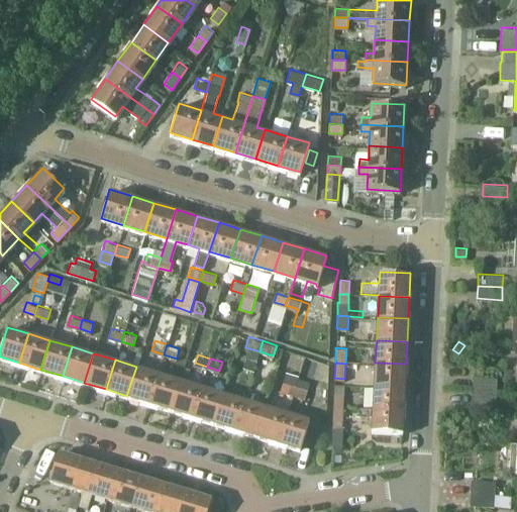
[(375,363),(374,385),(405,386),(406,364),(375,363)]
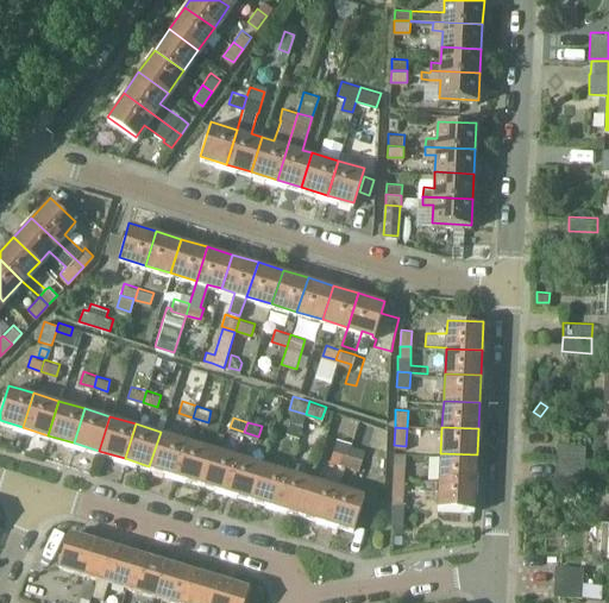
[(161,432),(149,466),(175,473),(186,439),(161,432)]
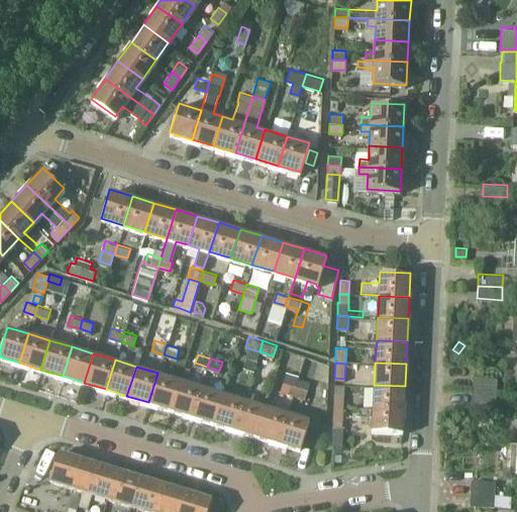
[(286,371),(280,390),(293,394),(296,384),(298,378),(298,377),(299,375),(286,371)]
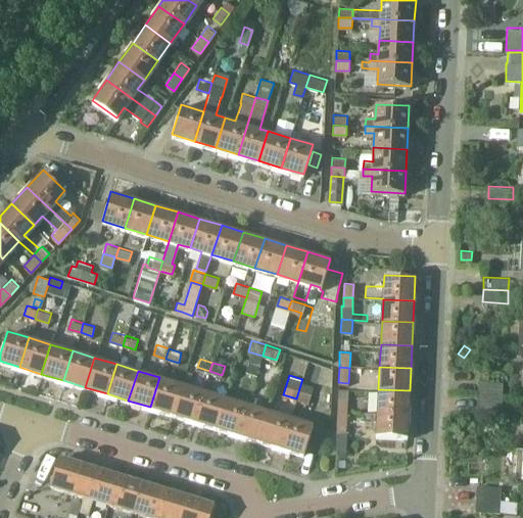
[(159,377),(150,407),(172,414),(181,384),(159,377)]
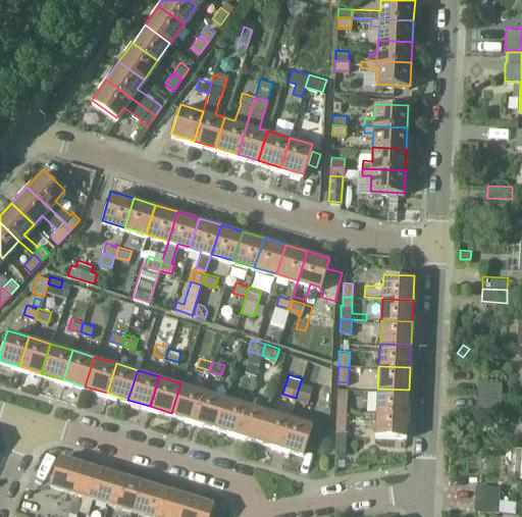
[(477,379),(476,393),(502,394),(502,380),(477,379)]
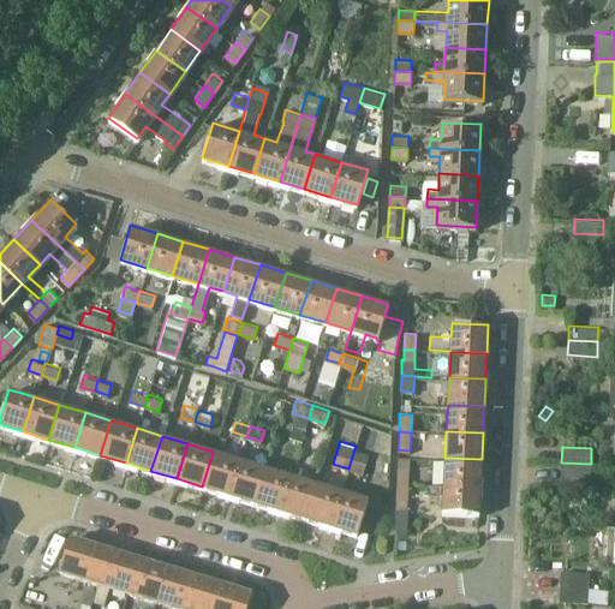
[(213,452),(202,487),(228,495),(239,460),(225,455),(213,452)]
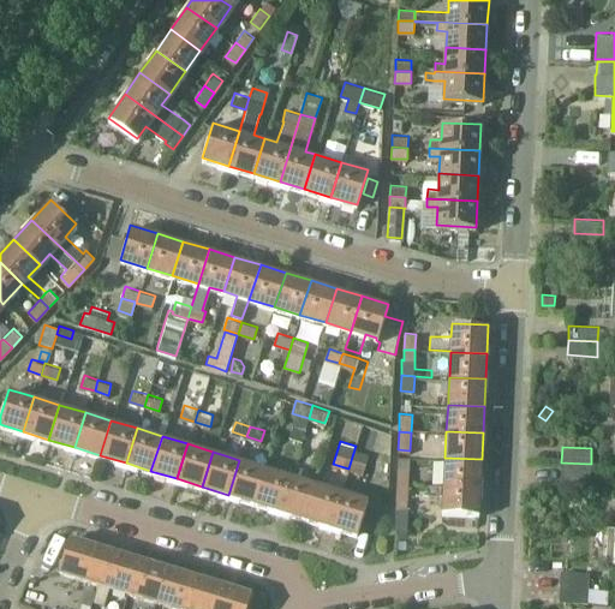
[(352,457),(348,469),(363,473),(366,461),(352,457)]
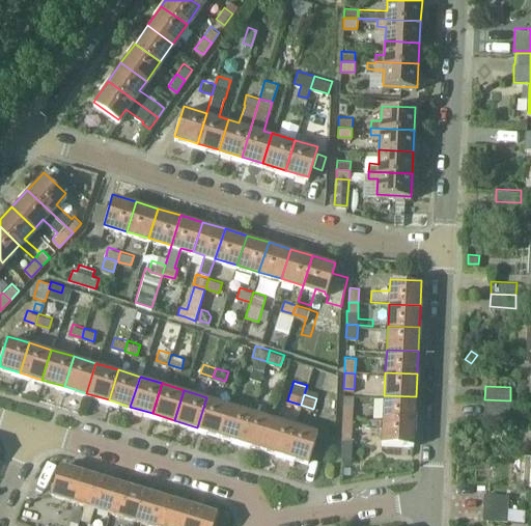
[(384,395),(383,418),(415,420),(416,396),(384,395)]
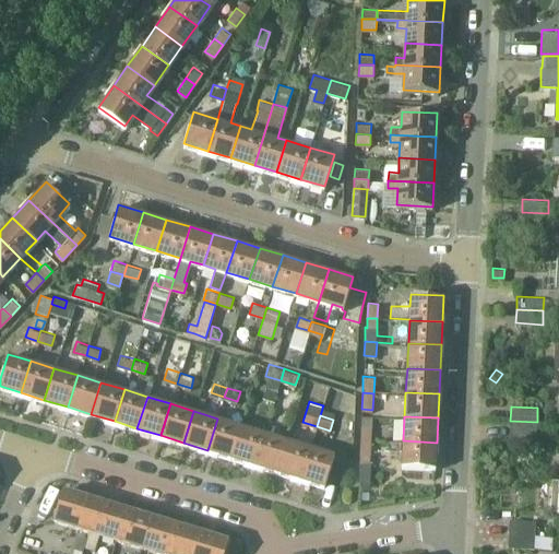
[(217,419),(207,450),(229,457),(239,425),(229,422),(217,419)]
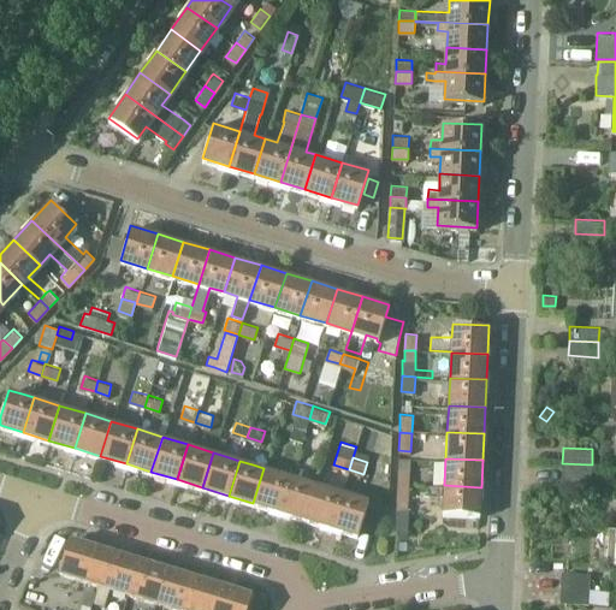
[(591,479),(592,465),(562,463),(562,479),(591,479)]
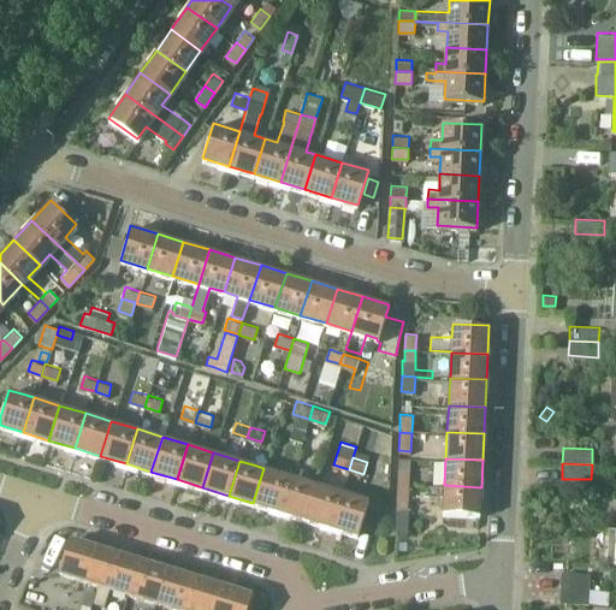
[(397,467),(397,484),(409,484),(410,468),(397,467)]
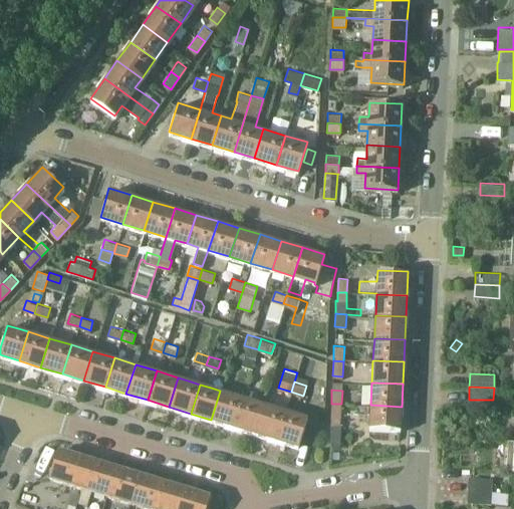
[(220,391),(211,420),(232,427),(241,397),(220,391)]
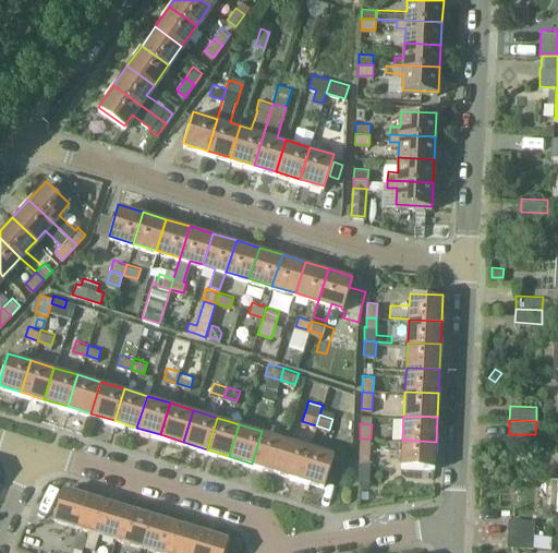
[(262,431),(252,464),(276,470),(286,439),(262,431)]
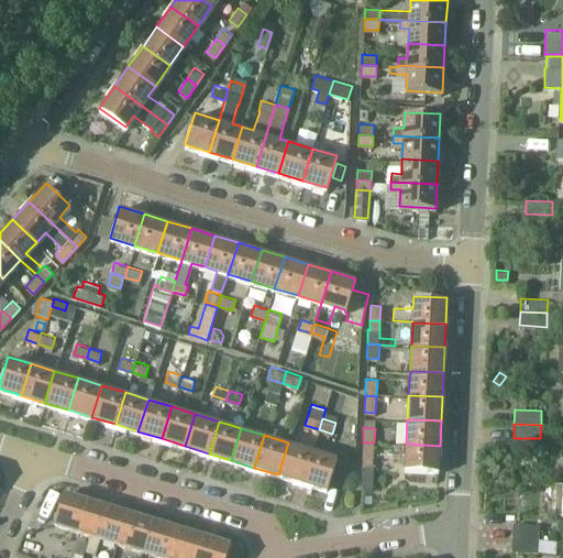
[(288,442),(278,474),(301,482),(312,450),(288,442)]
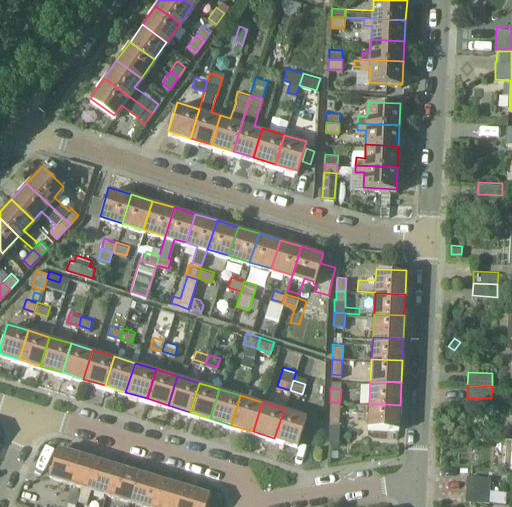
[(330,402),(329,421),(339,422),(340,402),(330,402)]
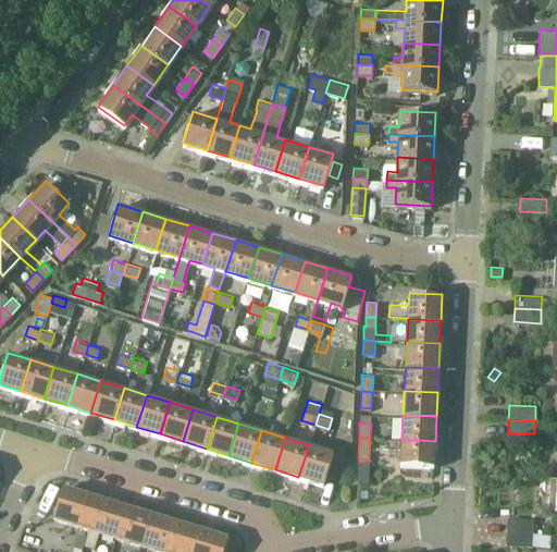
[(401,439),(400,464),(433,466),(435,441),(401,439)]
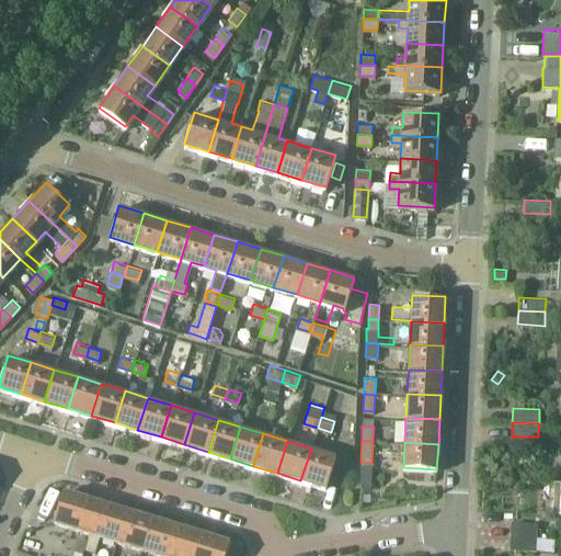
[(311,449),(300,480),(324,488),(334,455),(311,449)]
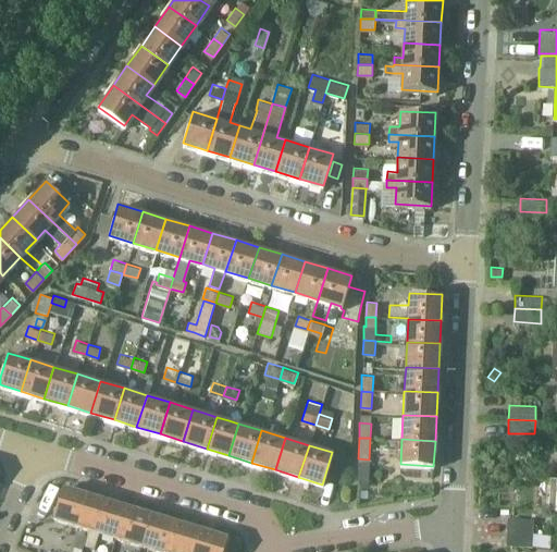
[(357,479),(360,479),(368,479),(369,460),(358,458),(357,479)]
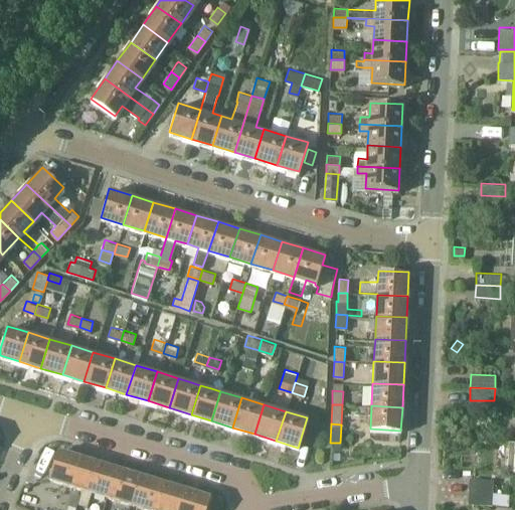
[(514,440),(508,440),(506,469),(514,469),(514,440)]
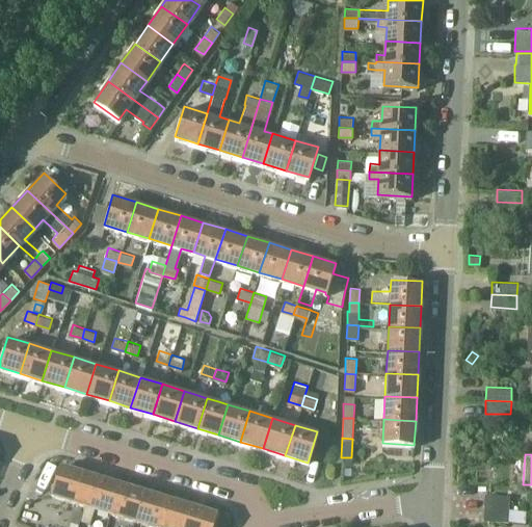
[(58,465),(50,494),(84,504),(86,505),(90,491),(80,488),(84,472),(58,465)]
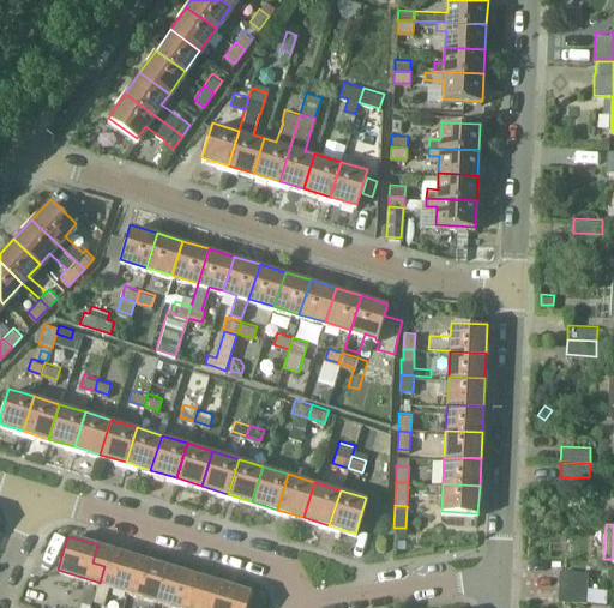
[(97,545),(92,563),(104,566),(100,583),(97,582),(92,599),(103,602),(108,585),(127,591),(138,558),(97,545)]
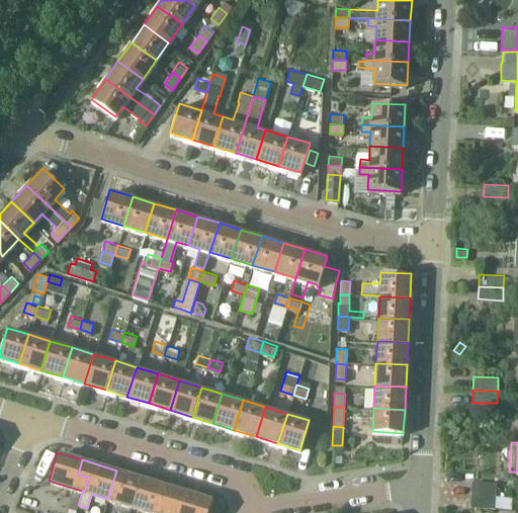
[(116,471),(107,499),(131,506),(140,478),(116,471)]
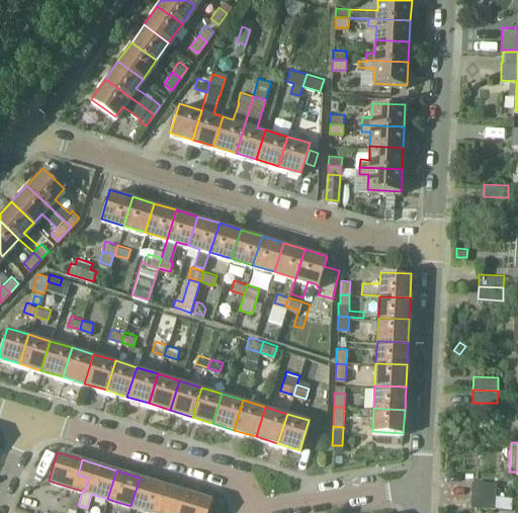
[(140,478),(131,506),(141,509),(153,512),(155,512),(164,486),(140,478)]
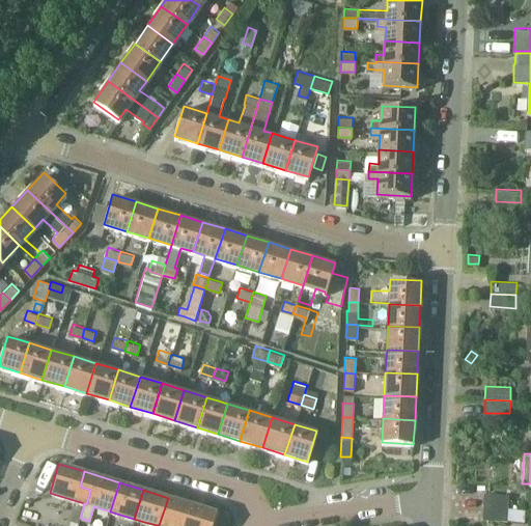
[(484,492),(484,504),(508,506),(509,493),(484,492)]
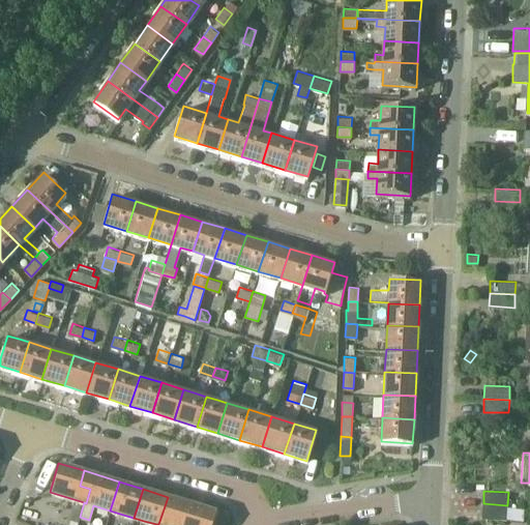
[(168,497),(158,524),(184,524),(193,504),(168,497)]
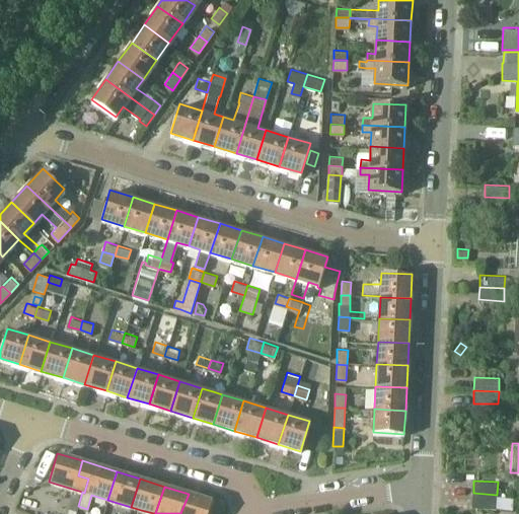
[(514,507),(515,496),(497,495),(473,493),(472,506),(497,507),(514,507)]
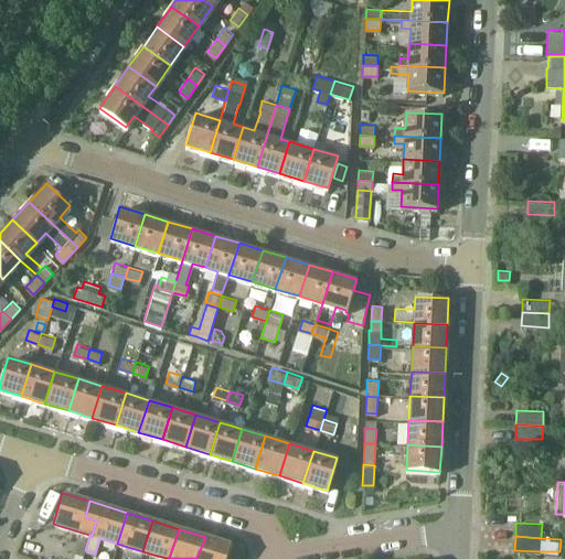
[(226,558),(231,545),(205,537),(196,558),(226,558)]
